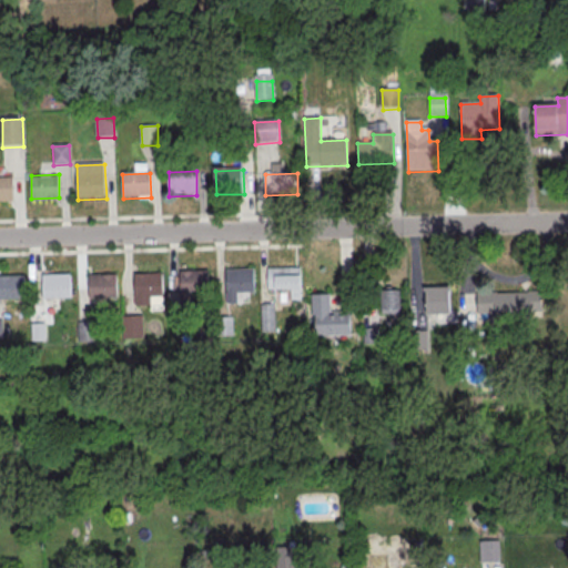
[(0,176),(12,176),(12,200),(0,200),(0,176)]
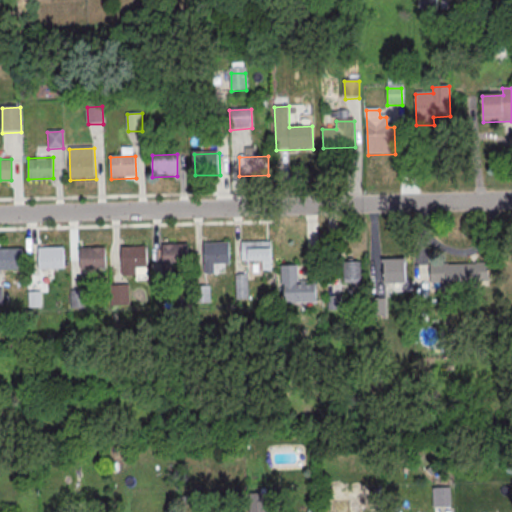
[(242,243),(267,242),(268,264),(243,265),(242,243)]
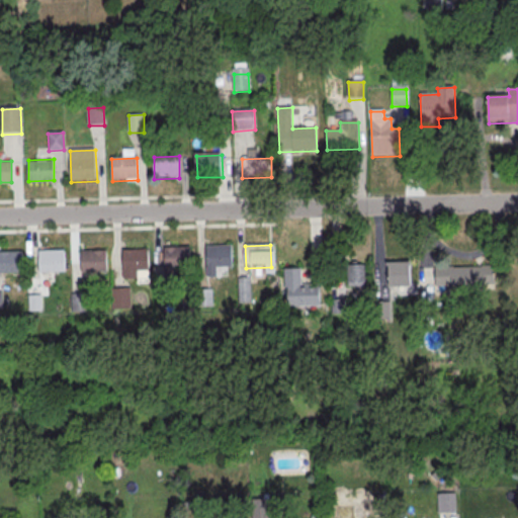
[(206,248),(232,247),(233,269),(207,270),(206,248)]
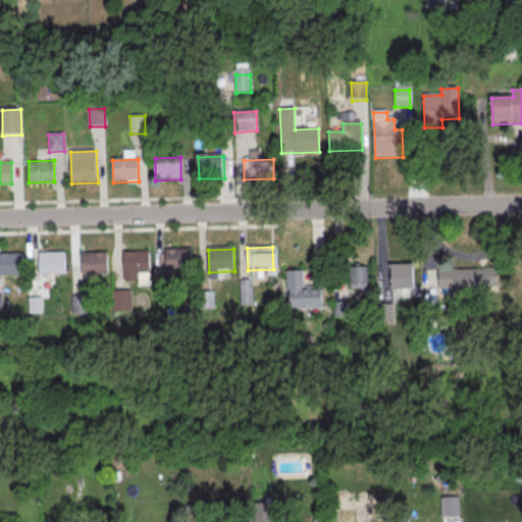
[(166,253),(192,252),(193,273),(167,274),(166,253)]
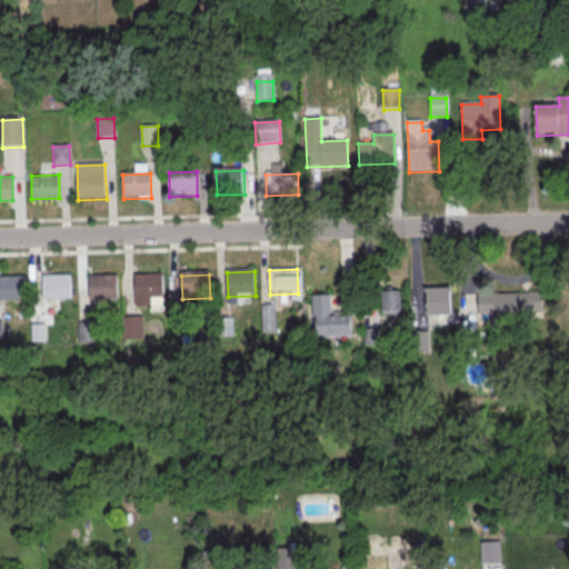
[(136,277),(163,276),(165,300),(137,301),(136,277)]
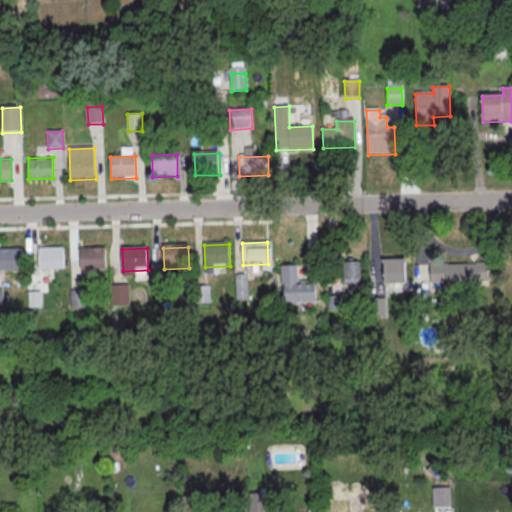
[(0,249),(24,249),(24,271),(0,271),(0,249)]
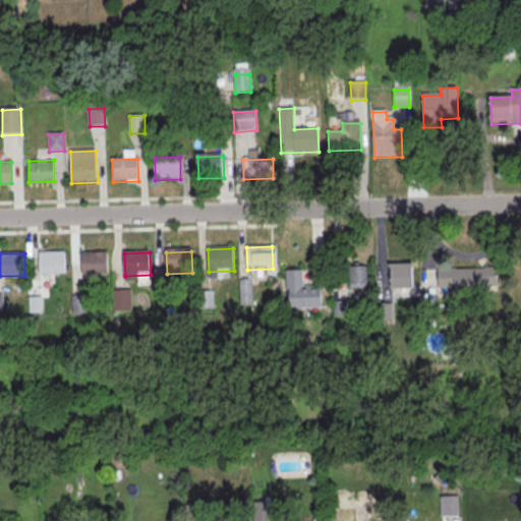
[(40,254),(65,253),(65,276),(41,277),(40,254)]
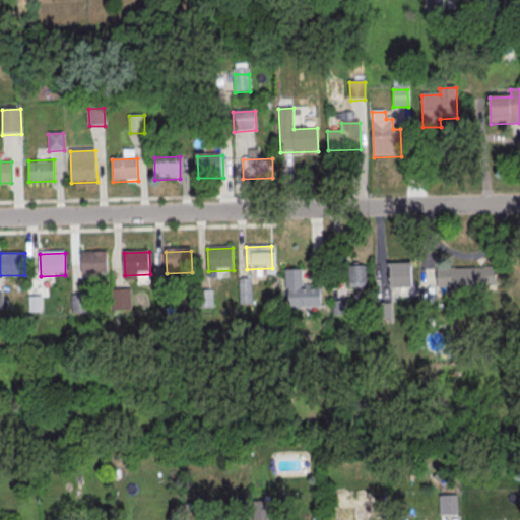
[(81,254),(107,253),(108,275),(82,276),(81,254)]
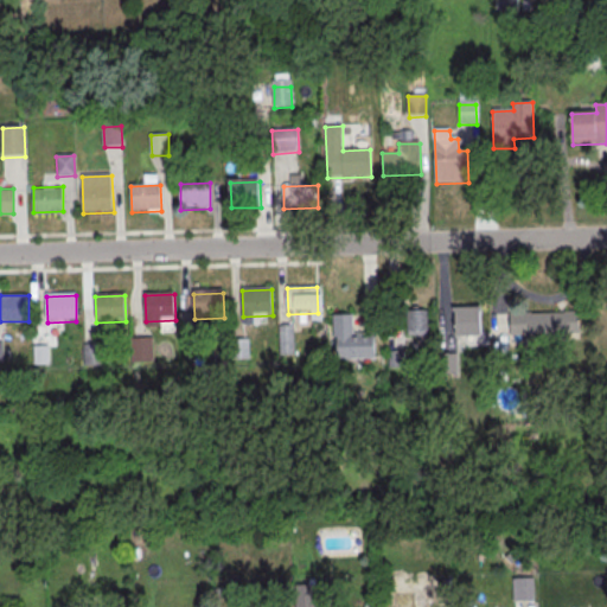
[(455,312),(481,311),(481,339),(457,340),(455,312)]
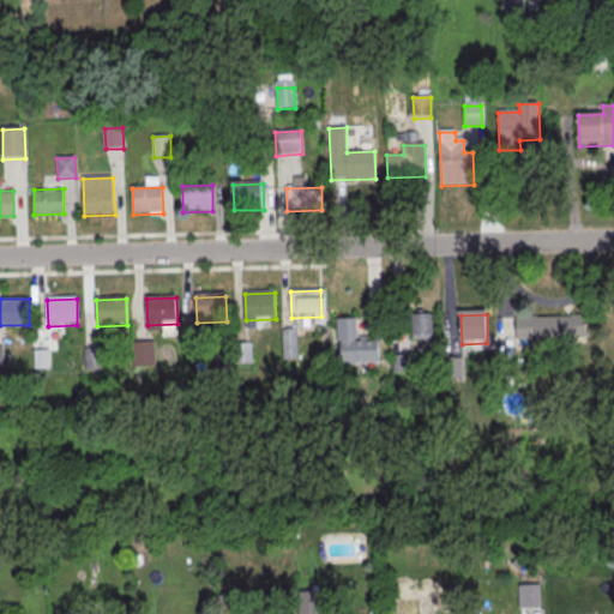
[(411,315),(432,315),(433,341),(413,342),(411,315)]
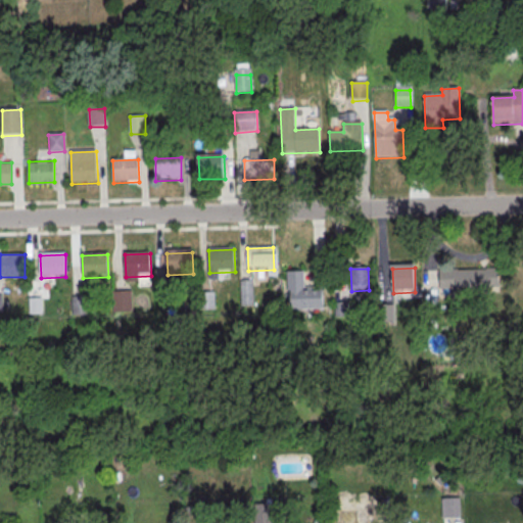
[(439,270),(439,291),(457,290),(457,296),(489,295),(489,288),(498,288),(498,270),(486,270),(486,271),(458,272),(458,270),(439,270)]
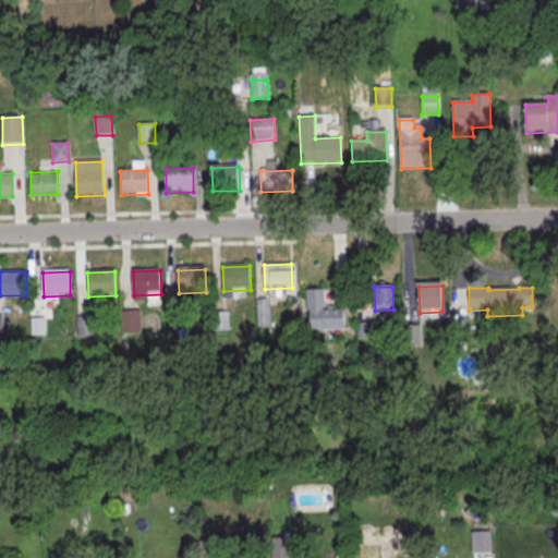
[(310,291),(325,291),(325,308),(344,307),(346,330),(311,331),(310,291)]
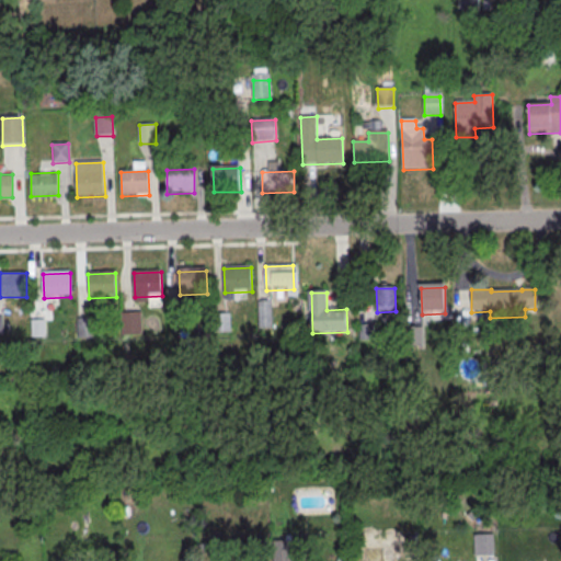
[(258,327),(272,327),(272,299),(258,299),(258,327)]
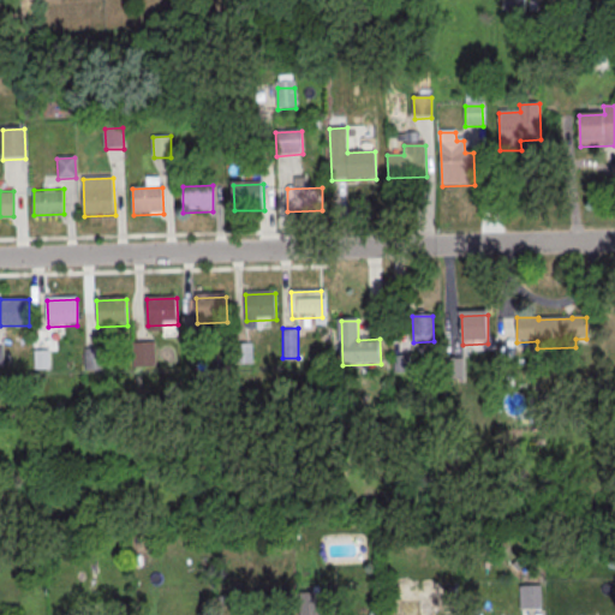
[(133,345),(151,345),(153,365),(135,366),(133,345)]
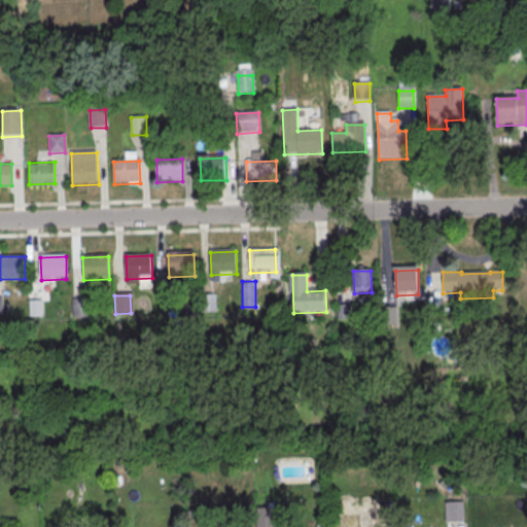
[(201,296),(215,295),(216,314),(201,314),(201,296)]
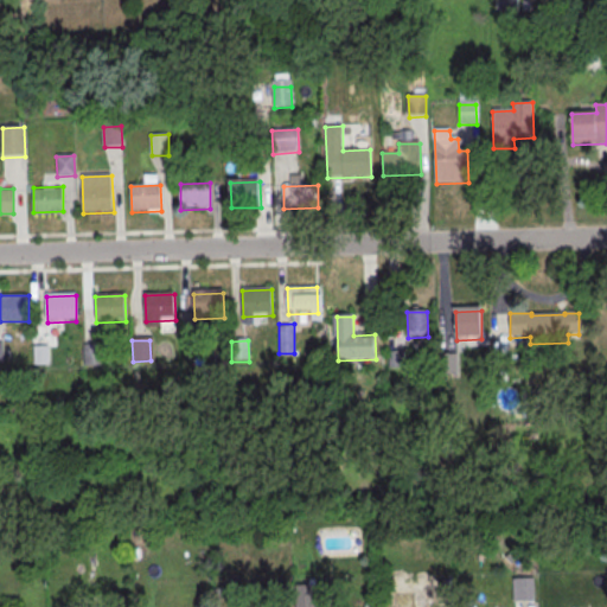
[(84,346),(102,346),(103,366),(85,368),(84,346)]
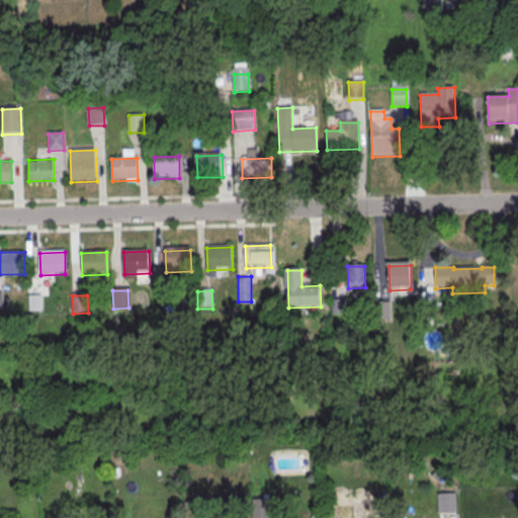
[(332,312),(343,312),(343,299),(332,299),(332,312)]
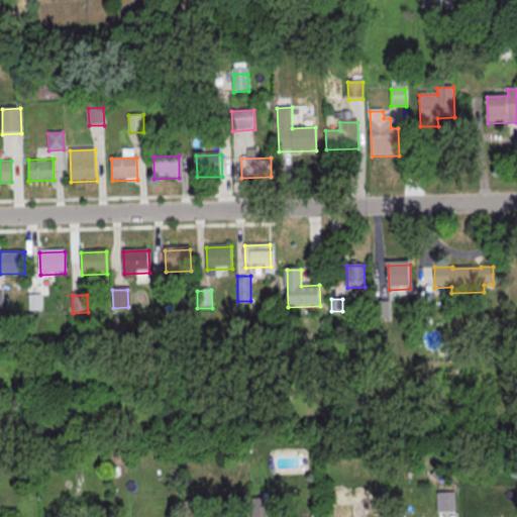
[(437,494),(454,494),(454,514),(437,514),(437,494)]
